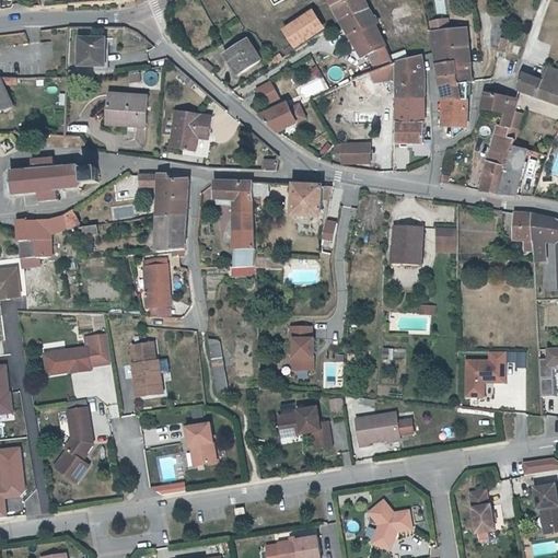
[(345,0),(330,7),(338,20),(353,11),(360,23),(363,27),(374,23),(376,22),(368,4),(362,7),(358,0),(345,0)]
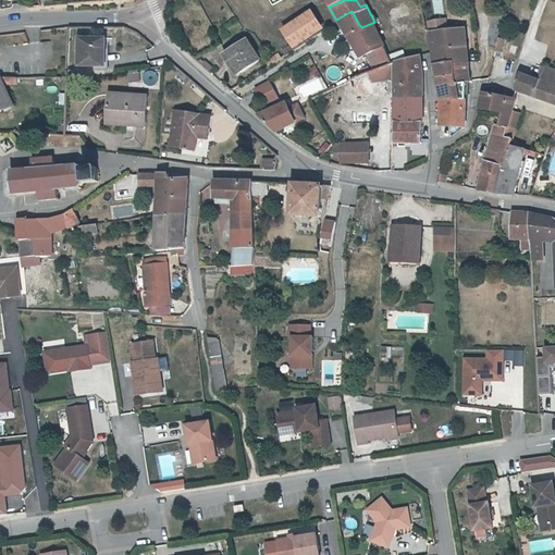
[(429,0),(432,13),(442,11),(440,0),(429,0)]
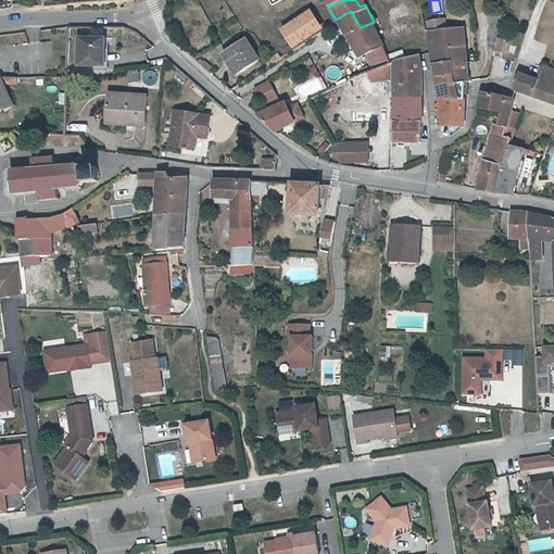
[(280,26),(292,46),(301,41),(320,28),(309,9),(280,26)]
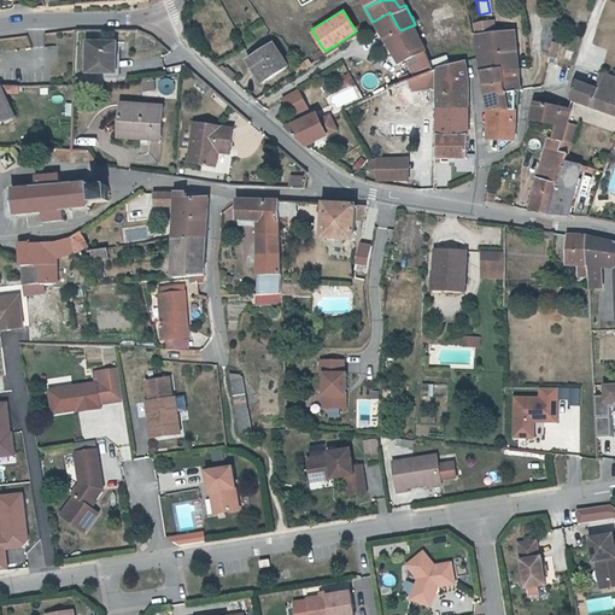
[(390,12),(373,22),(397,63),(425,50),(413,25),(400,30),(397,25),(390,12)]
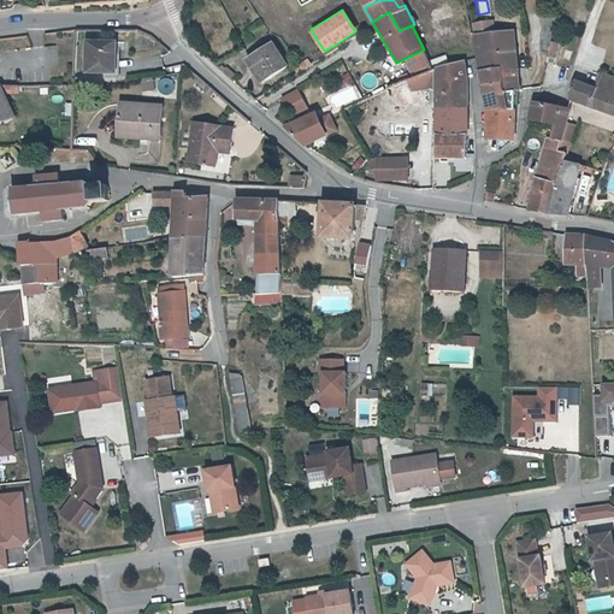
[(474,33),(479,57),(480,66),(518,66),(514,28),(494,30),(493,18),(472,21),(473,28),(474,33)]
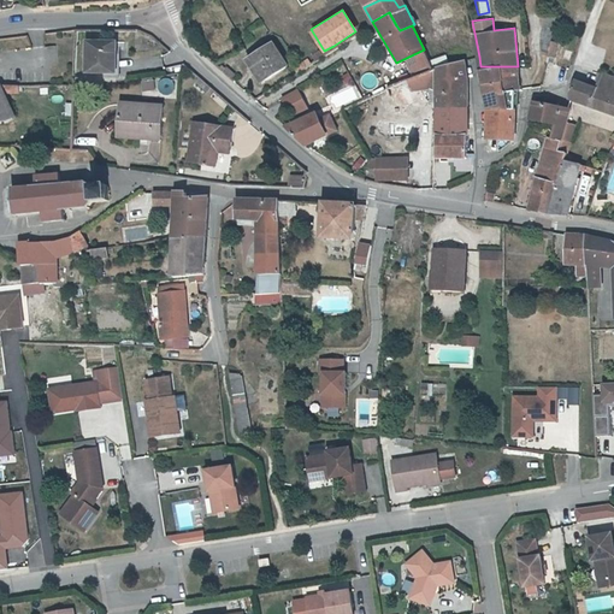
[(542,49),(549,52),(553,39),(541,35),(542,49)]
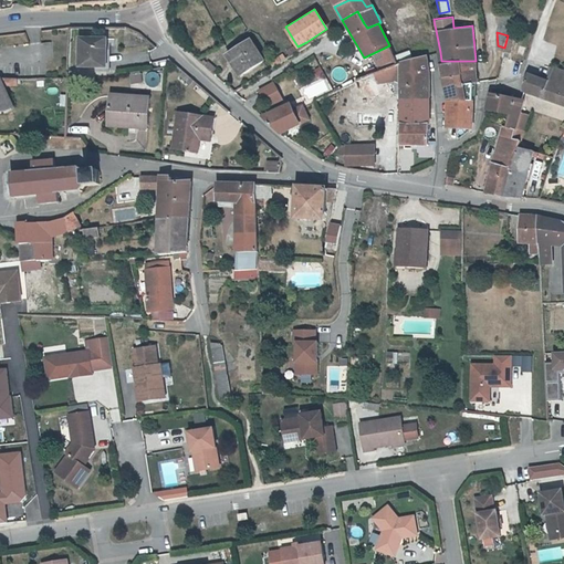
[(107,50),(107,39),(82,38),(80,65),(104,66),(105,49),(107,50)]
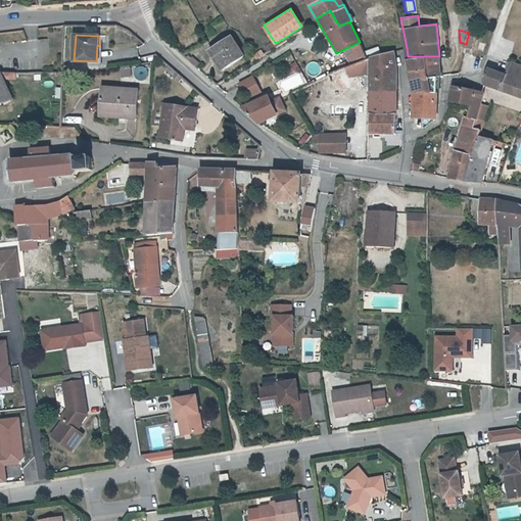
[(225,66),(243,53),(230,36),(211,49),(225,66)]
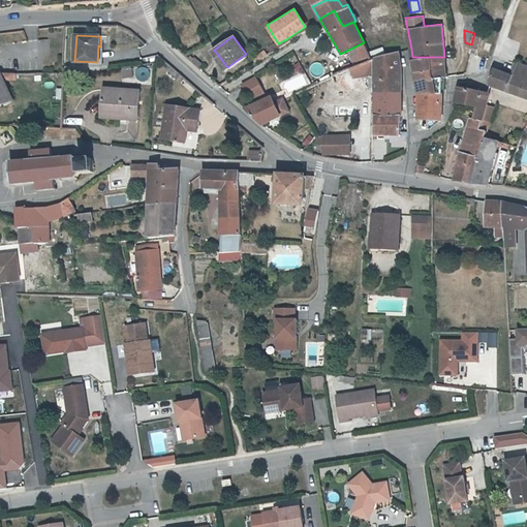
[(45,48),(45,38),(36,37),(36,48),(45,48)]
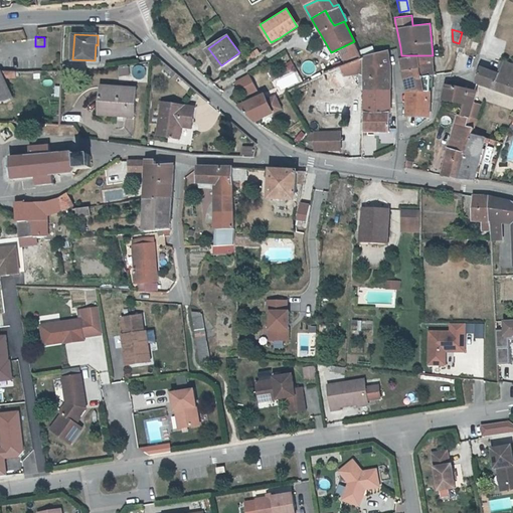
[(259,44),(263,49),(270,45),(266,40),(259,44)]
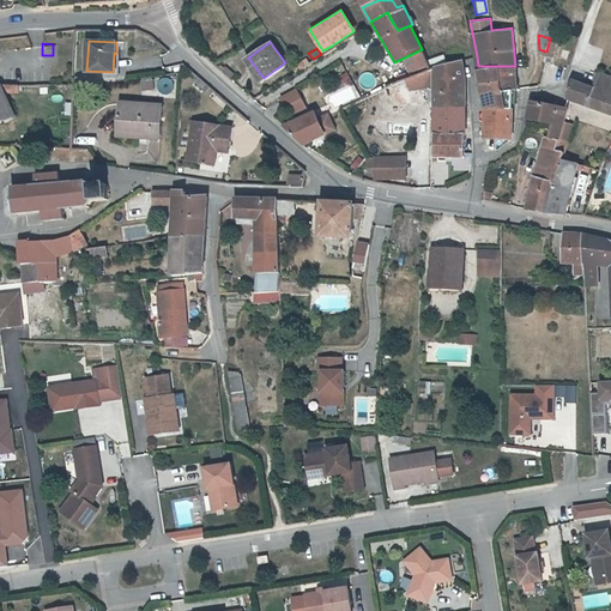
[(427,56),(429,64),(443,59),(441,52),(427,56)]
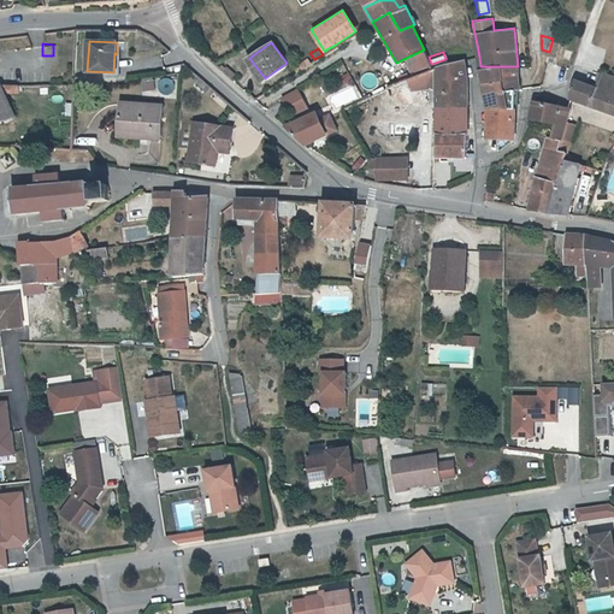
[(434,68),(405,78),(407,89),(426,86),(427,99),(430,105),(434,106),(466,108),(467,75),(464,60),(434,68)]
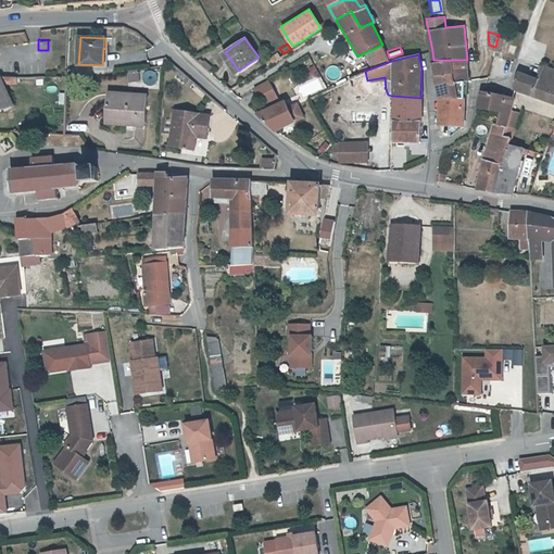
[(309,57),(302,59),(309,74),(315,71),(309,57)]
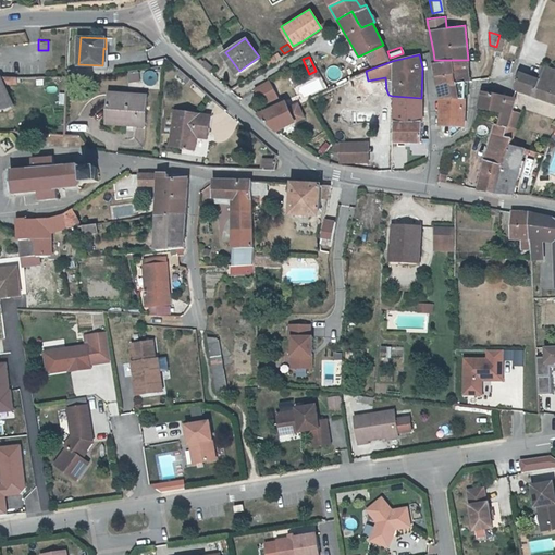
[(468,60),(434,60),(436,74),(454,73),(456,81),(465,79),(469,79),(468,60)]
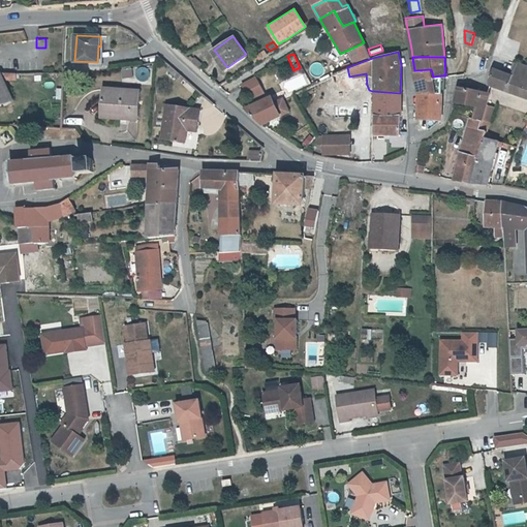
[(526,65),(518,62),(514,73),(508,72),(509,68),(505,67),(504,71),(494,68),(489,83),(526,95),(526,65)]
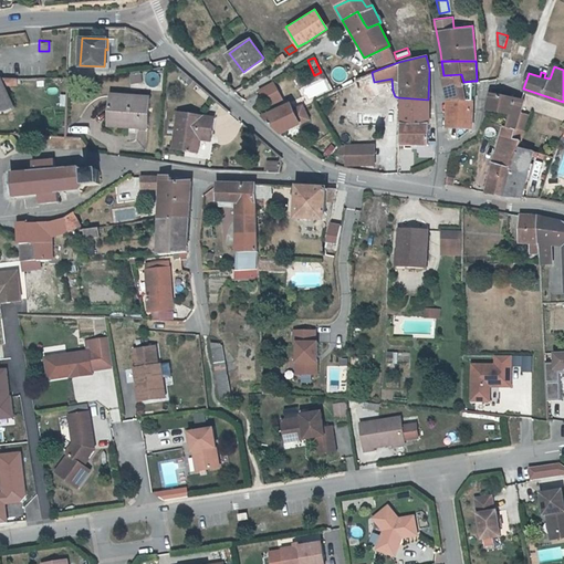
[(129,81),(139,79),(138,71),(127,73),(129,81)]
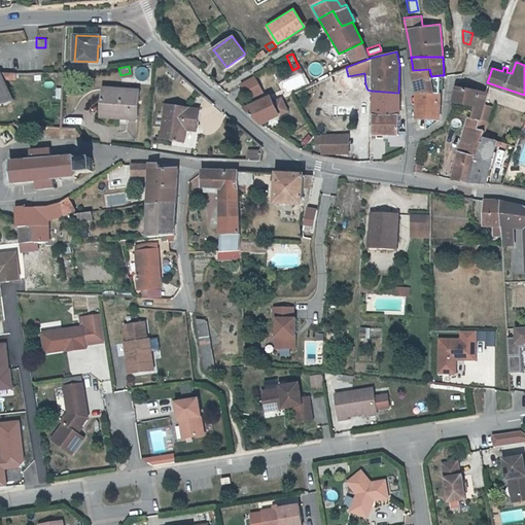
[(346,67),(329,74),(335,92),(351,86),(348,76),(346,67)]
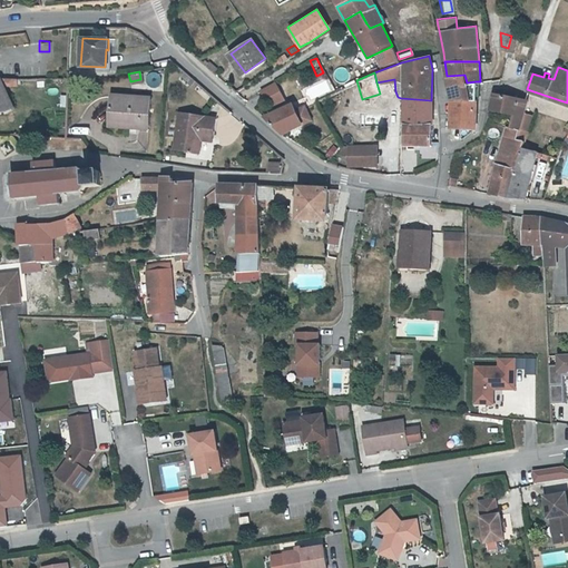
[(451,101),(476,97),(476,81),(467,82),(464,75),(447,76),(451,101)]
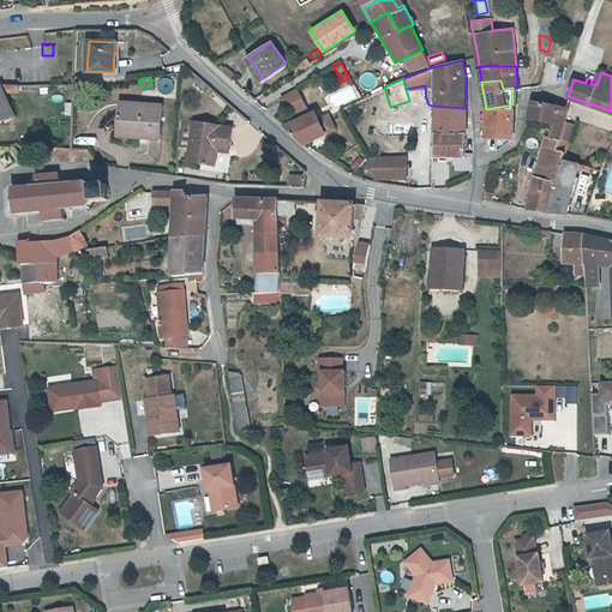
[(17,117),(5,94),(0,84),(0,119),(1,121),(17,117)]
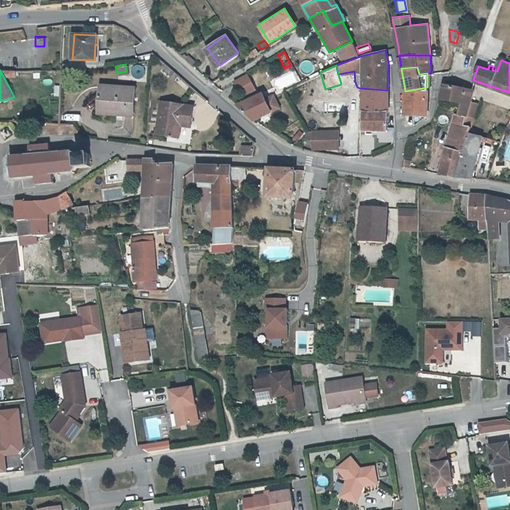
[(0,70),(4,78),(15,78),(15,71),(0,70)]
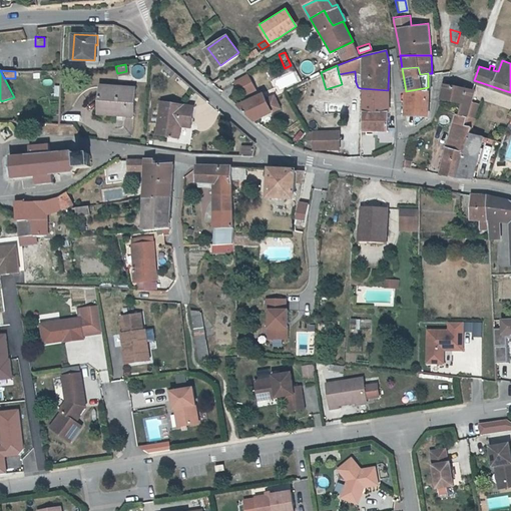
[(237,74),(231,78),(236,87),(238,86),(242,93),(246,91),(242,84),(249,80),(244,73),(238,76),(237,74)]
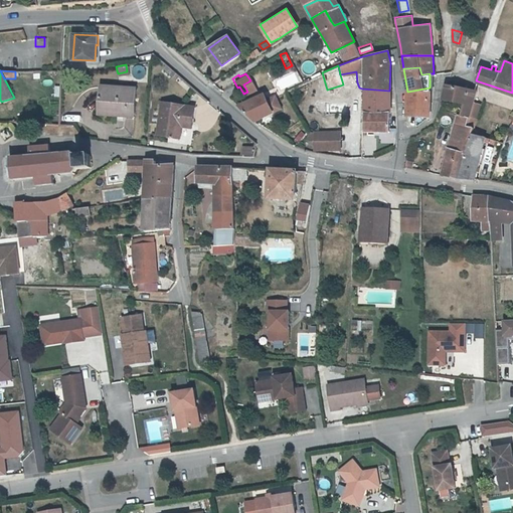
[(443,98),(462,102),(461,106),(459,115),(468,117),(471,104),(472,100),(475,91),(476,89),(466,87),(465,87),(466,82),(449,79),(447,86),(443,98)]
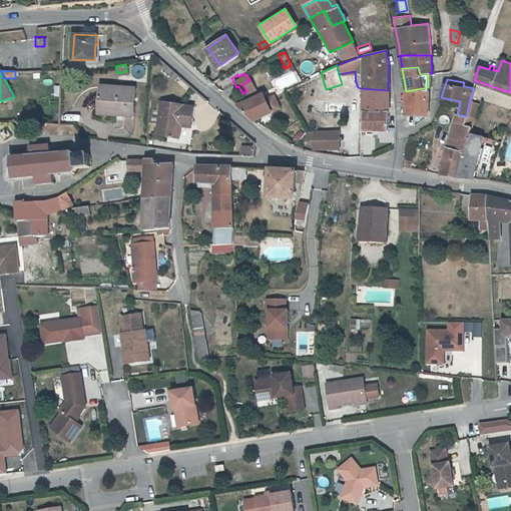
[(326,89),(325,89),(327,97),(344,92),(342,84),(326,89)]
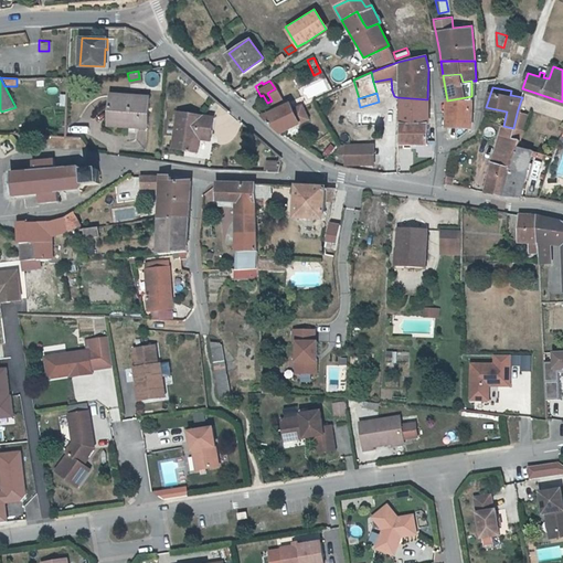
[(134,123),(134,128),(145,128),(147,98),(109,95),(107,119),(134,123)]
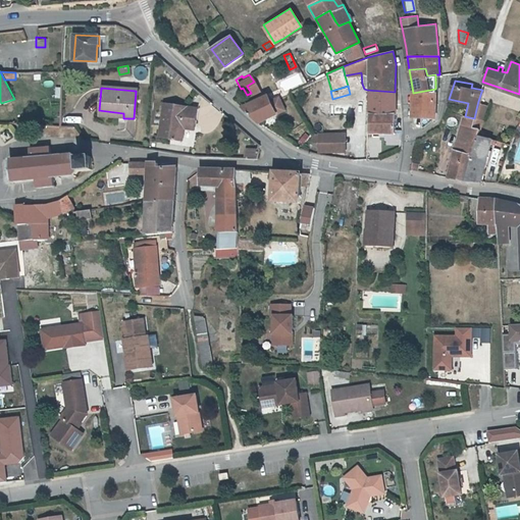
[(413,116),(423,116),(423,112),(435,112),(435,89),(413,93),(413,116)]
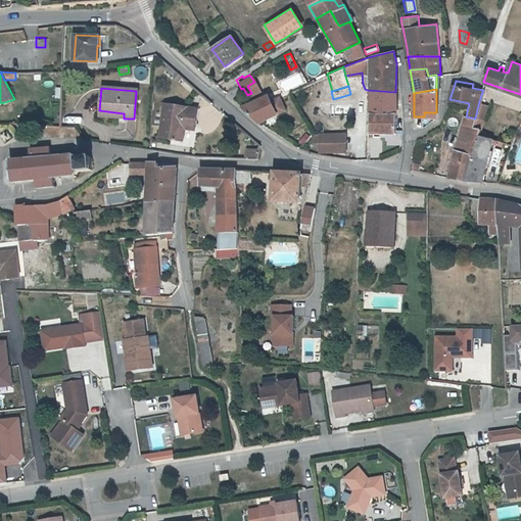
[(395,92),(368,90),(369,132),(394,132),(394,131),(397,131),(397,128),(395,128),(395,92)]
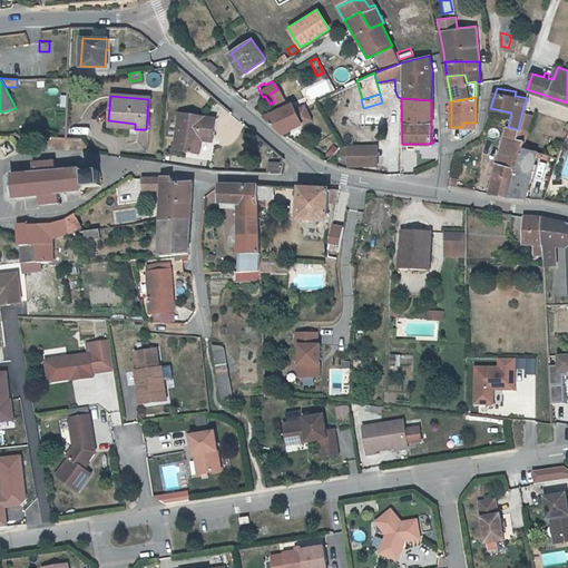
[(290,104),(265,115),(270,121),(281,131),(310,118),(303,104),(293,109),(290,104)]
